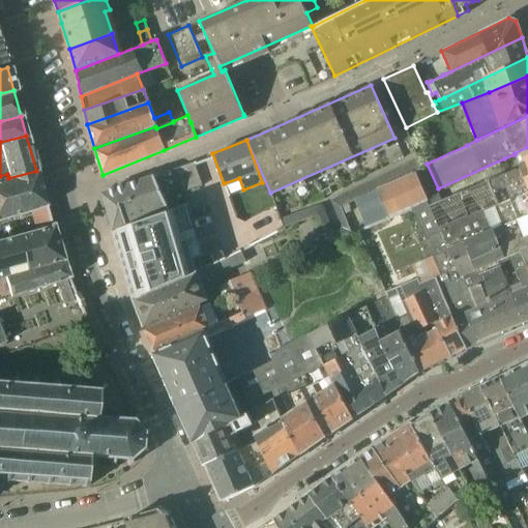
[(493,192),(527,176),(527,147),(515,153),(515,154),(520,169),(516,170),(515,169),(488,181),(489,183),(490,183),(493,192)]
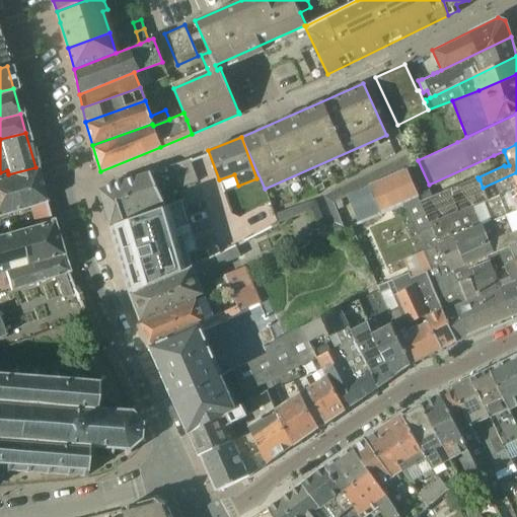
[(405,166),(405,167),(413,164),(408,153),(323,196),(335,221),(325,225),(314,199),(274,213),(278,223),(285,220),(311,211),(321,236),(346,226),(336,202),(343,200),(348,197),(347,195),(405,166)]
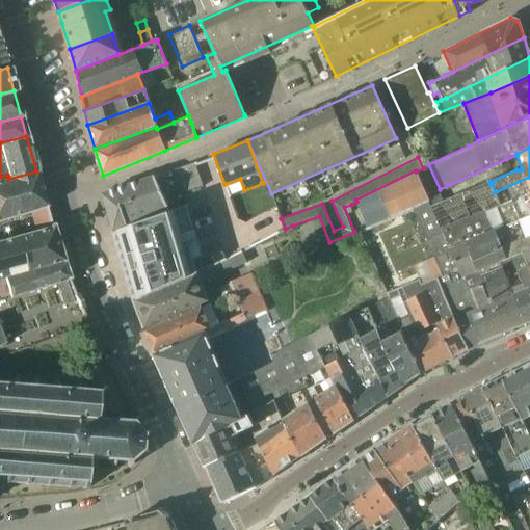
[(183,192),(196,187),(202,184),(193,161),(159,174),(102,193),(113,230),(137,221),(137,222),(162,214),(169,211),(162,193),(181,187),(183,192)]
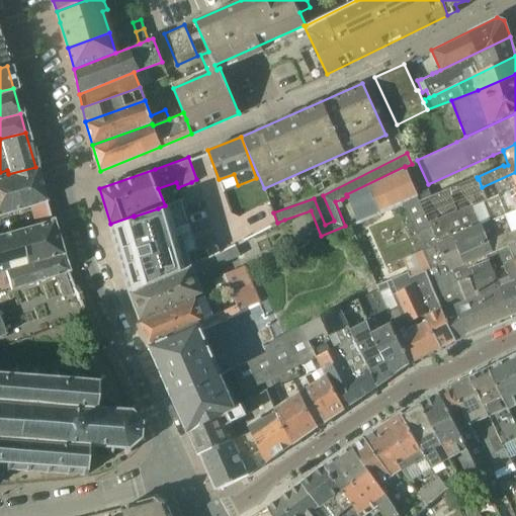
[(346,194),(347,196),(357,221),(402,202),(417,195),(418,195),(405,167),(405,166),(346,194)]
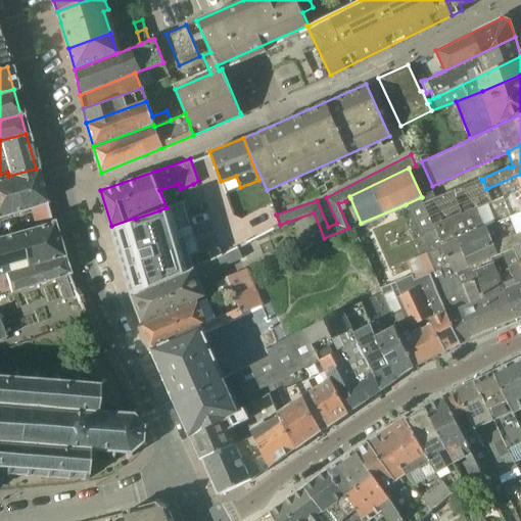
[(0,197),(41,187),(36,169),(8,176),(8,175),(0,177),(0,197)]
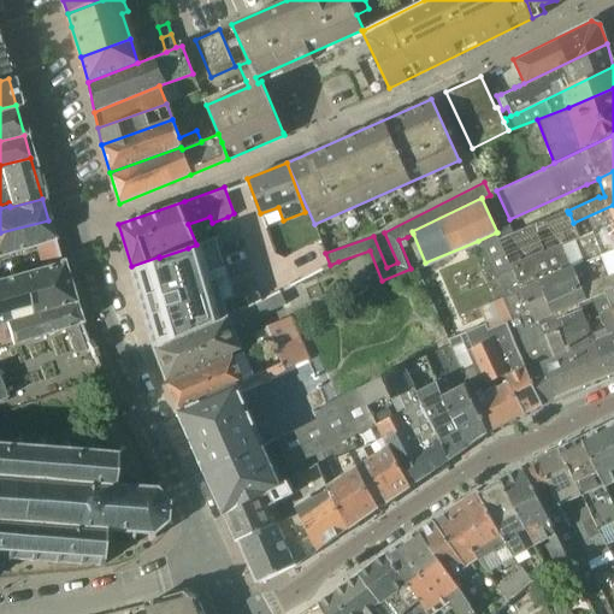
[(579,237),(613,222),(613,205),(573,223),(579,237)]
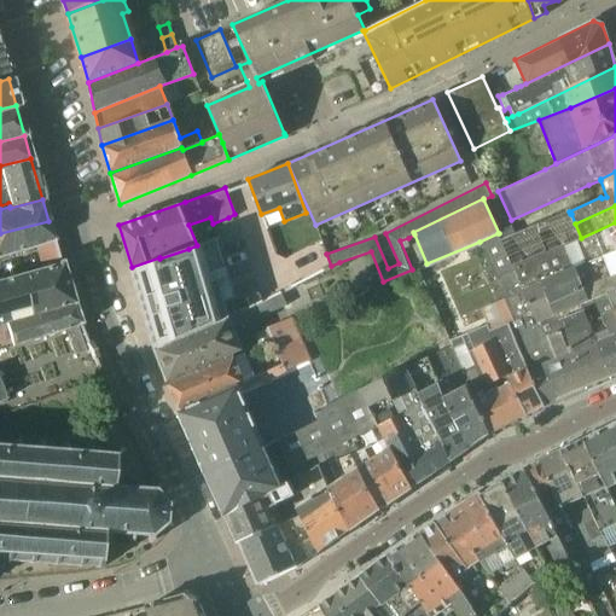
[(571,214),(570,214),(569,211),(536,226),(501,240),(513,267),(575,240),(581,238),(575,224),(571,214)]
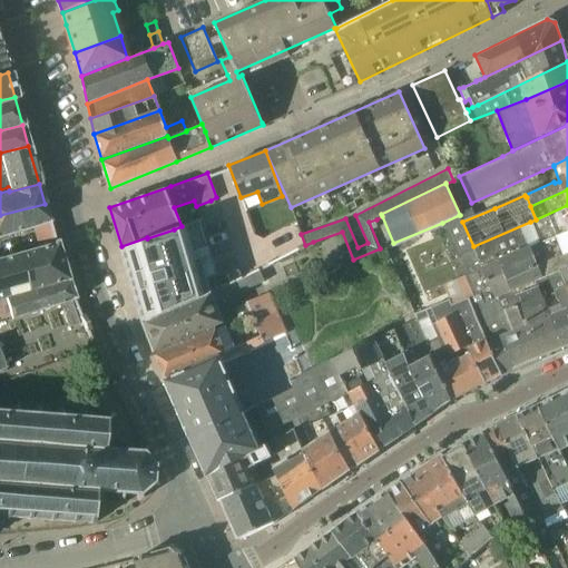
[(0,232),(48,219),(45,204),(0,215),(0,232)]
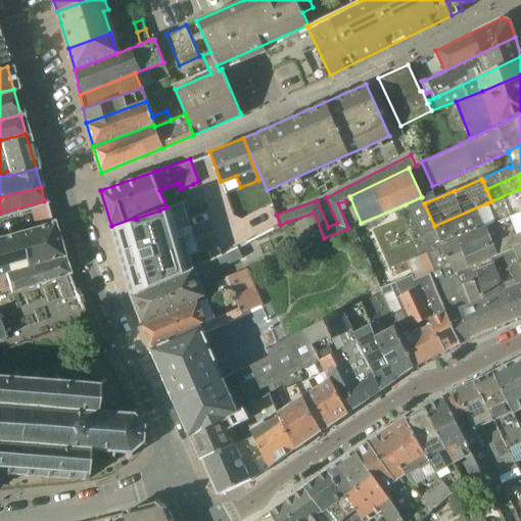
[(492,217),(494,222),(520,210),(520,188),(491,201),(486,203),(492,217)]
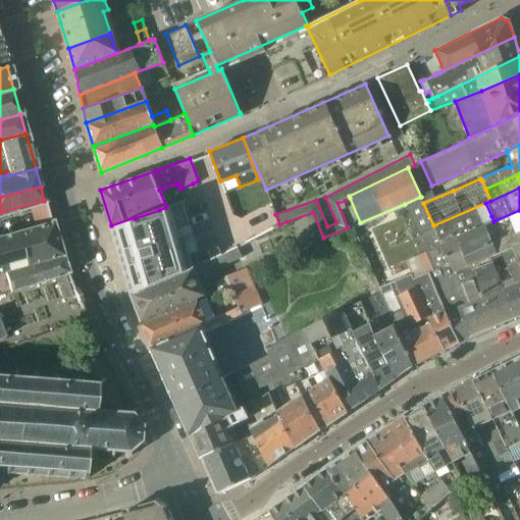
[(492,325),(481,299),(468,266),(456,238),(440,244),(438,239),(433,225),(423,203),(420,197),(405,204),(434,271),(428,273),(439,301),(458,342),(470,335),(492,325)]
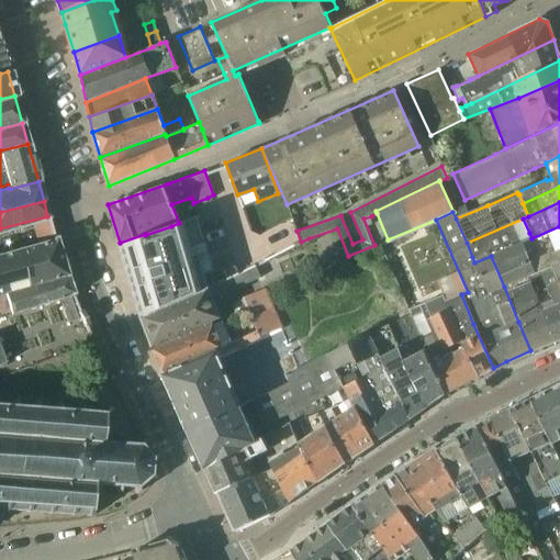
[(488,249),(529,233),(523,219),(467,243),(472,257),(489,250),(488,249)]
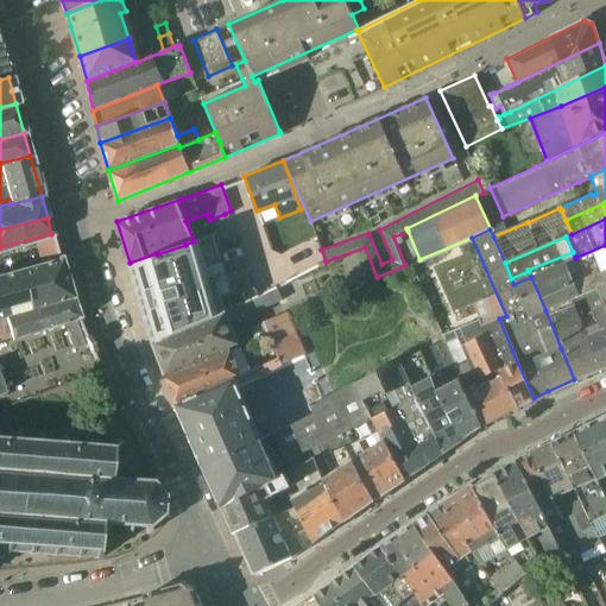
[(267,291),(262,279),(245,286),(206,303),(200,288),(221,281),(216,264),(195,271),(185,245),(157,254),(157,253),(130,263),(153,343),(153,345),(223,314),(222,310),(239,304),(241,304),(267,291)]
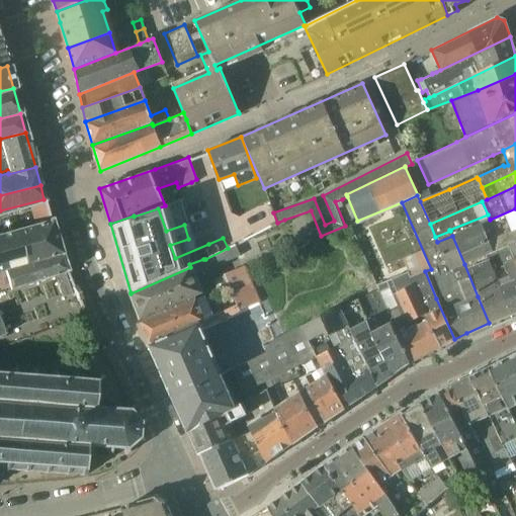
[(509,245),(515,241),(515,208),(490,220),(488,215),(449,230),(450,231),(435,237),(437,242),(452,236),(464,264),(488,254),(499,249),(509,245)]
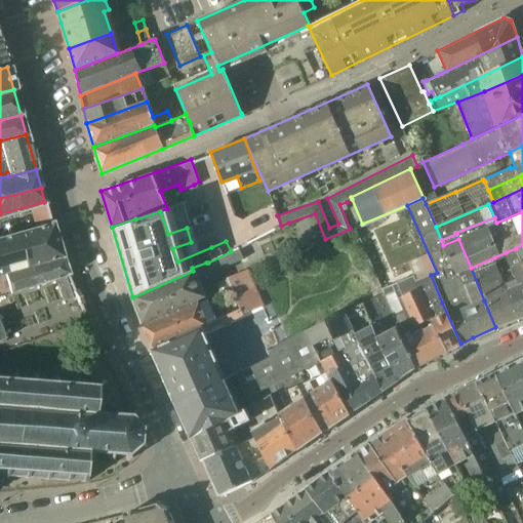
[(0,272),(61,256),(50,223),(19,232),(18,231),(16,231),(16,232),(0,236),(0,272)]
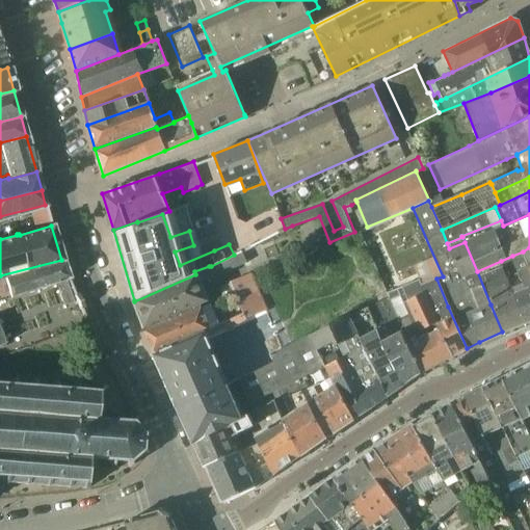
[(201,283),(205,281),(245,262),(241,250),(234,255),(211,266),(209,266),(194,271),(195,274),(134,301),(146,332),(203,307),(210,303),(201,283)]
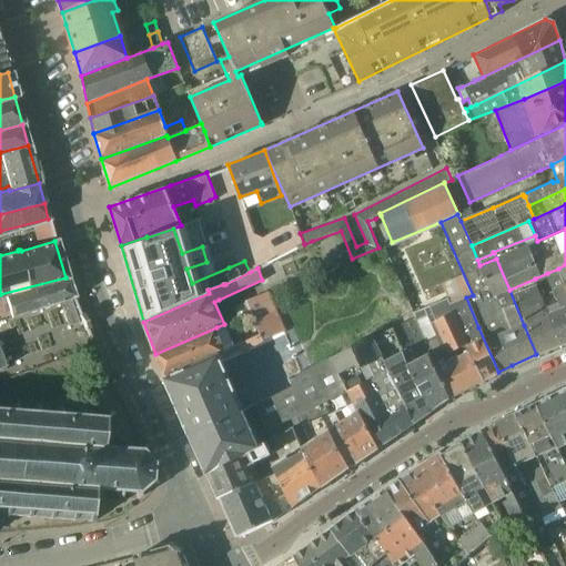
[(565,287),(565,285),(558,269),(547,273),(535,279),(541,295),(542,295),(549,315),(548,316),(559,345),(565,342),(565,287)]
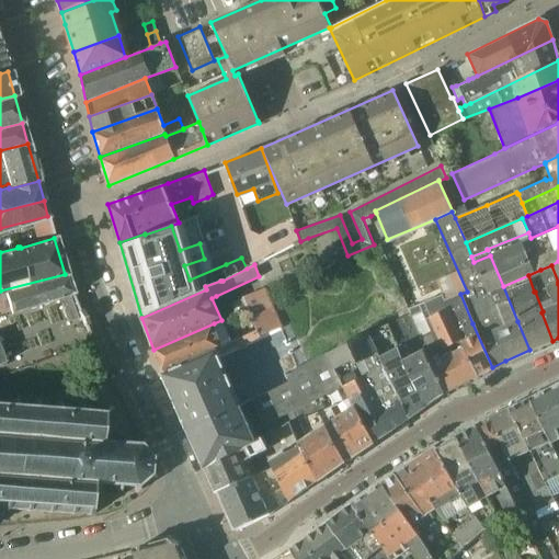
[(0,315),(8,312),(71,294),(65,274),(0,291),(0,315)]
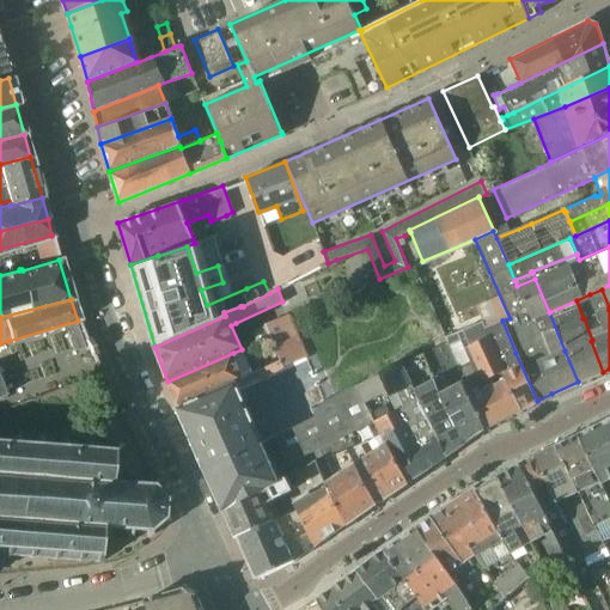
[(578,382),(603,372),(591,341),(592,340),(584,318),(583,318),(577,300),(549,312),(555,327),(565,351),(578,382)]
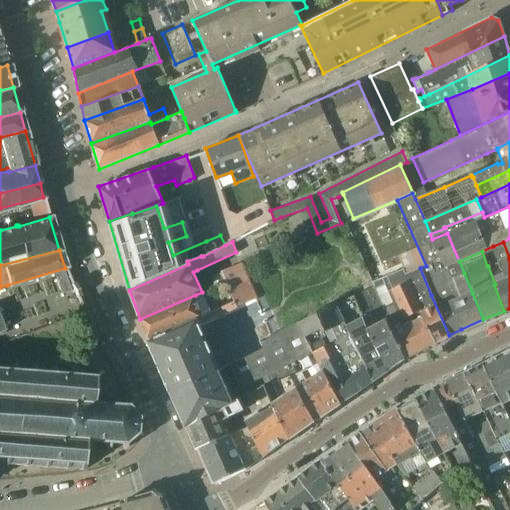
[(255,297),(248,280),(240,263),(221,271),(227,284),(234,301),(203,315),(195,318),(148,339),(170,391),(218,370),(198,323),(219,314),(255,297)]
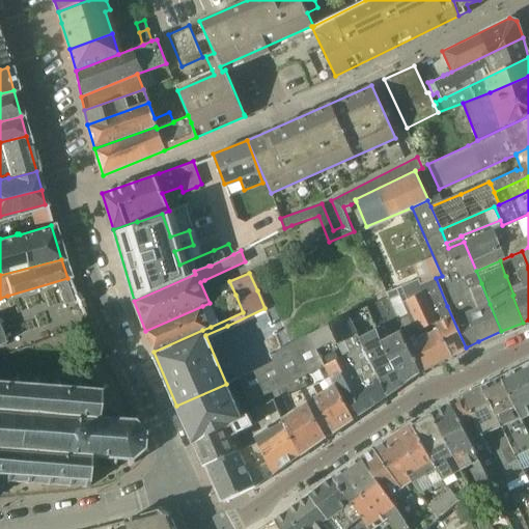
[(420,285),(417,278),(401,285),(407,299),(401,301),(395,287),(386,291),(387,295),(386,295),(386,298),(391,308),(392,307),(396,317),(395,318),(399,331),(400,331),(406,343),(407,343),(419,372),(451,355),(432,312),(420,285)]
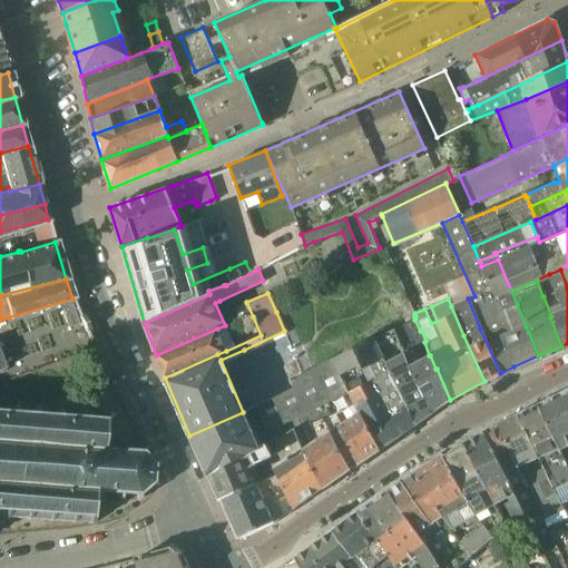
[(485,381),(500,373),(480,329),(468,299),(451,306),(463,335),(485,381)]
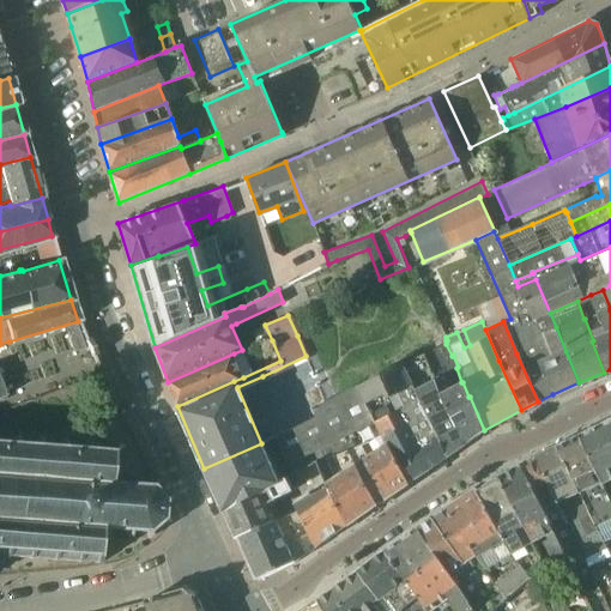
[(72,350),(84,346),(76,322),(64,327),(72,350)]
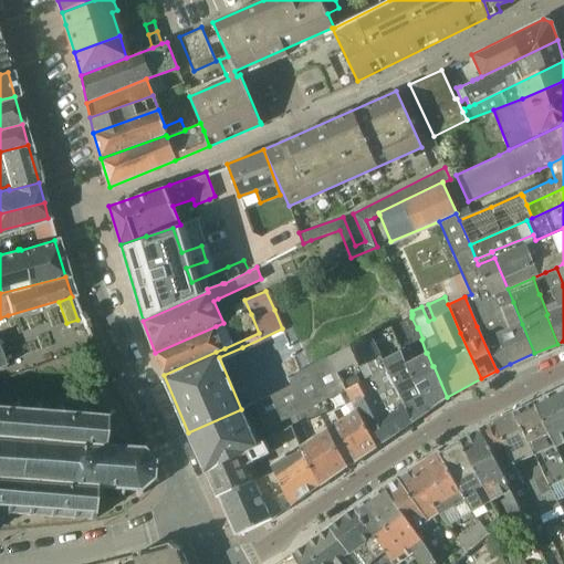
[(235,322),(251,314),(244,300),(232,304),(238,316),(233,319),(235,322)]
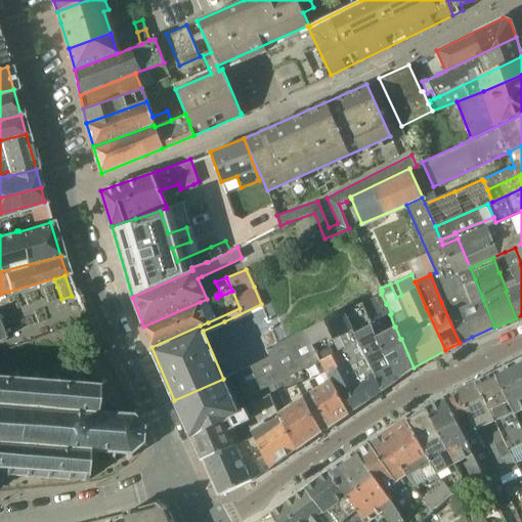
[(376,335),(396,379),(414,367),(401,339),(400,339),(395,327),(394,327),(390,314),(391,313),(387,303),(386,304),(381,294),(361,302),(376,335)]
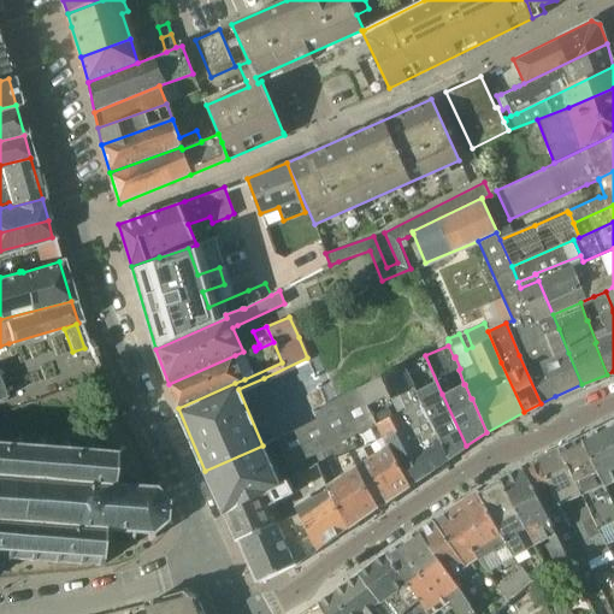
[(235,383),(244,379),(235,355),(169,384),(178,408),(235,383)]
